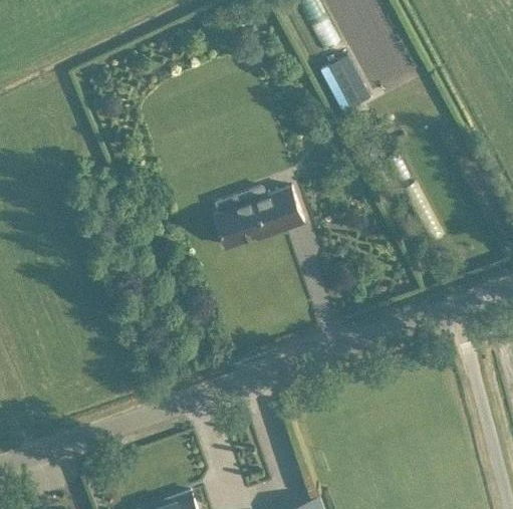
[(328,59),(344,52),(321,0),(309,0),(303,3),(328,59)]
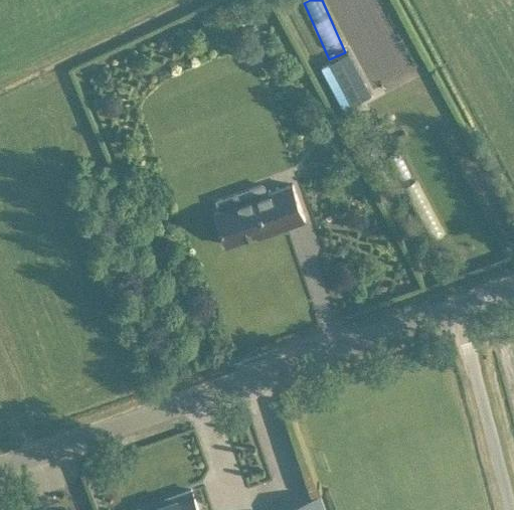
[(349,56),(328,67),(350,110),(371,100),(349,56)]
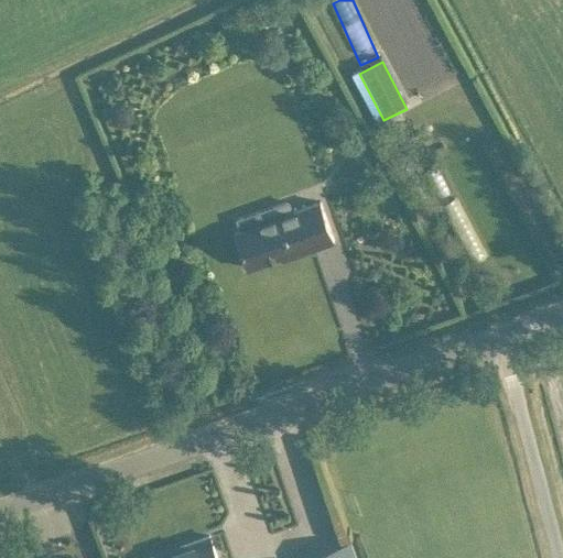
[(248,273),(280,261),(281,265),(334,247),(317,204),(292,212),(289,204),(235,223),(238,232),(233,234),(248,273)]
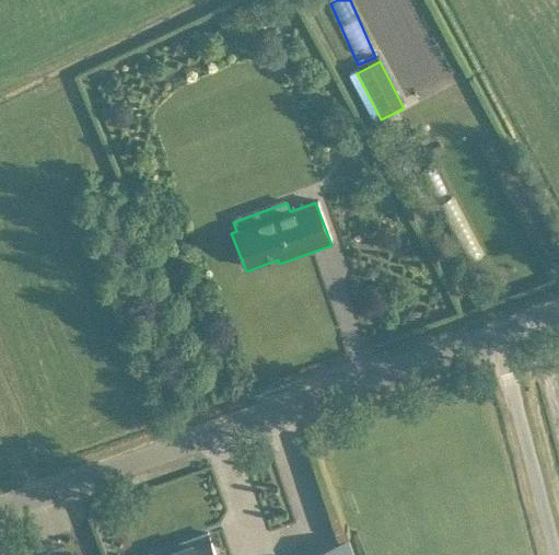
[(213,554),(208,539),(164,554),(213,554)]
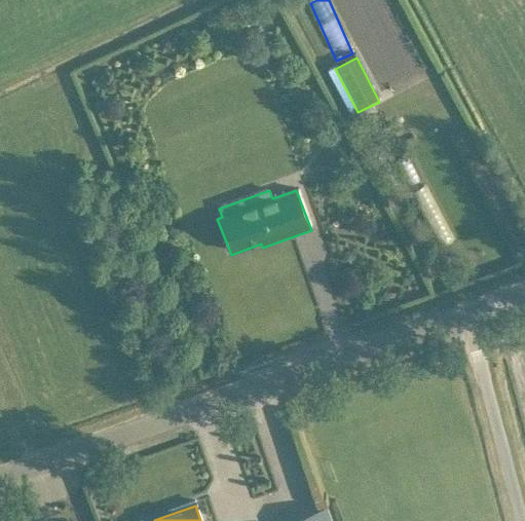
[(330,520),(327,510),(296,520),(330,520)]
